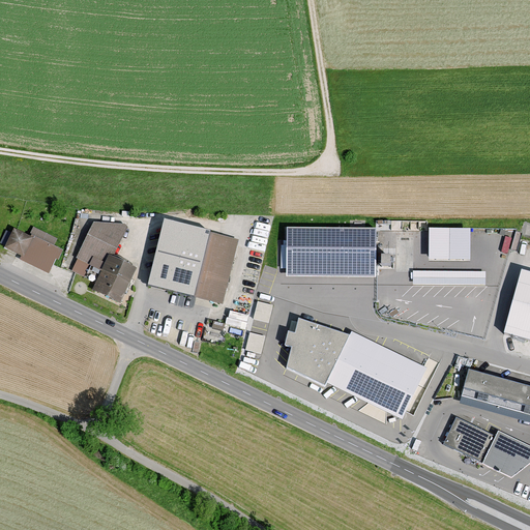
[(472,257),(472,225),(431,224),(430,255),(472,257)]
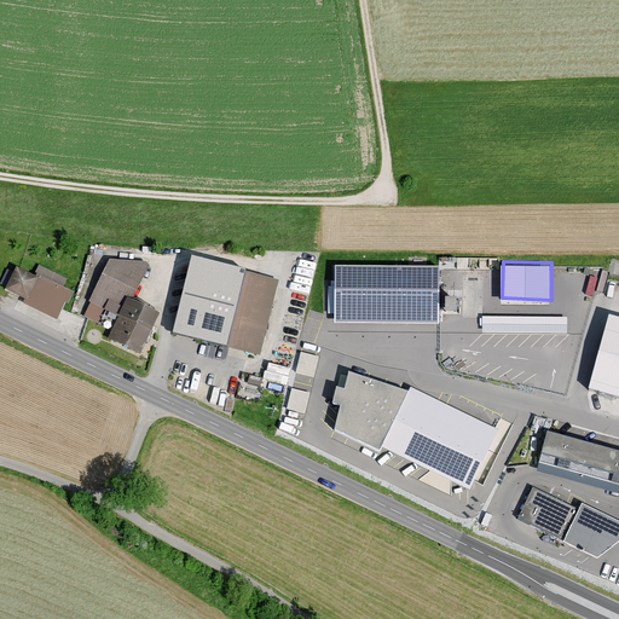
[(142,356),(161,312),(126,298),(143,264),(109,262),(87,302),(116,317),(106,340),(142,356)]
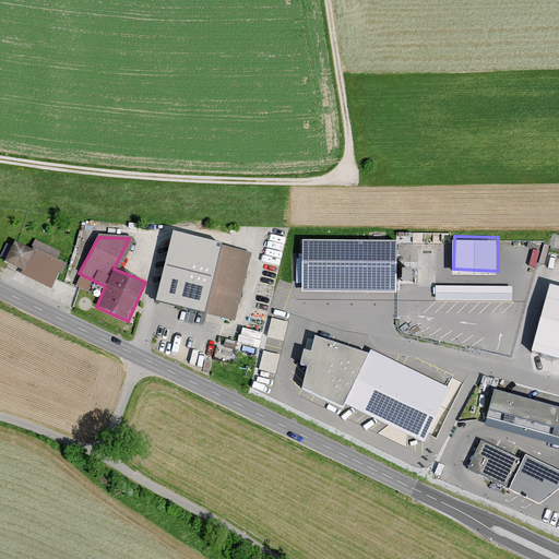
[(230,322),(249,251),(197,237),(195,244),(170,237),(159,282),(185,288),(180,308),(230,322)]
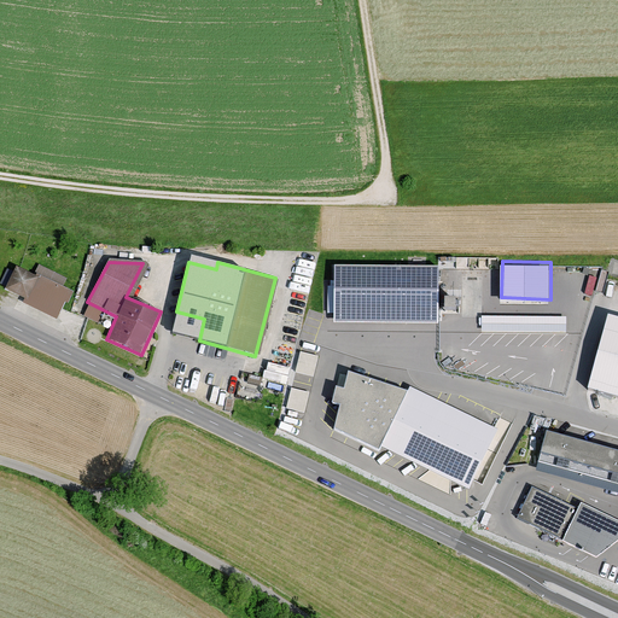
[(454,263),(344,262),(343,320),(454,321),(454,263)]
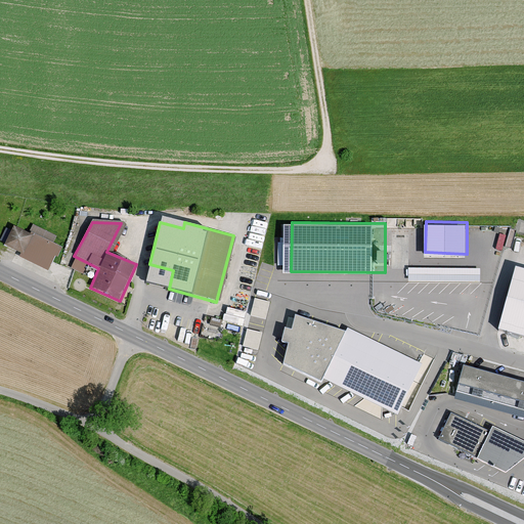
[(11,224),(2,245),(16,251),(31,258),(29,263),(47,271),(59,247),(11,224)]
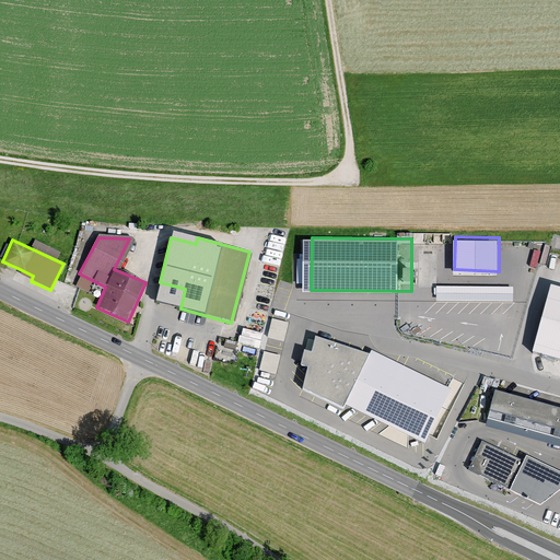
[(559,284),(549,281),(534,350),(559,358),(559,284)]
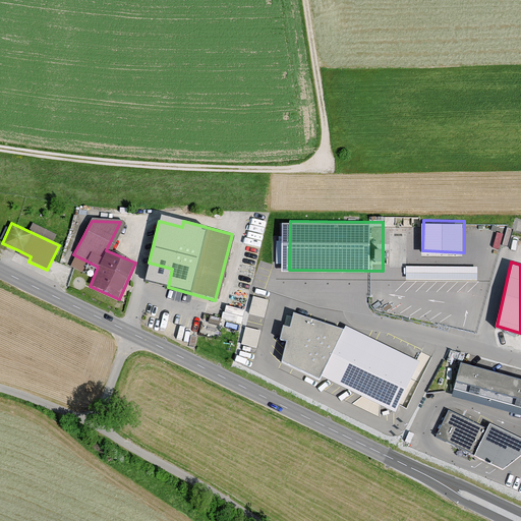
[(478,265),(406,264),(406,277),(478,279),(478,265)]
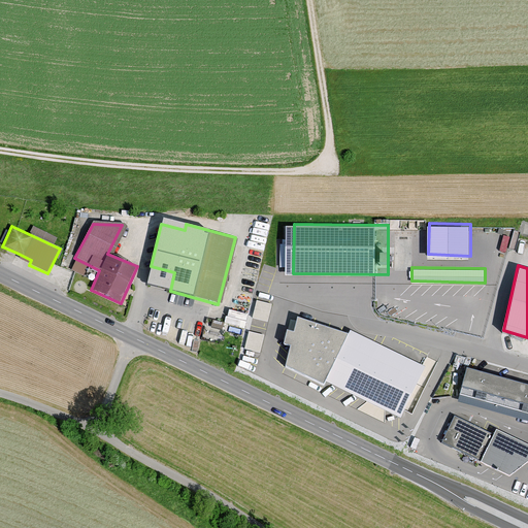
[(269,321),(273,301),(257,298),(253,318),(269,321)]
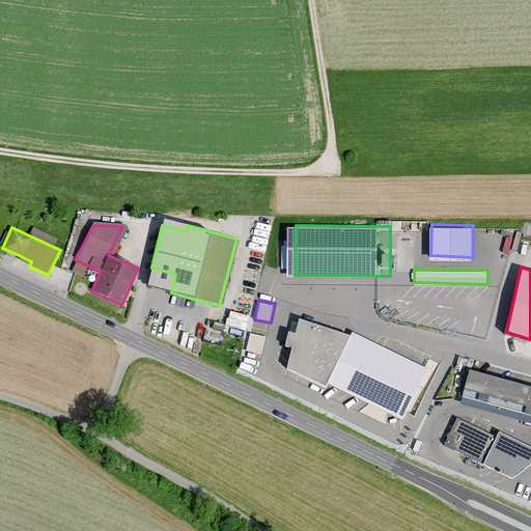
[(228,316),(227,323),(246,328),(248,322),(228,316)]
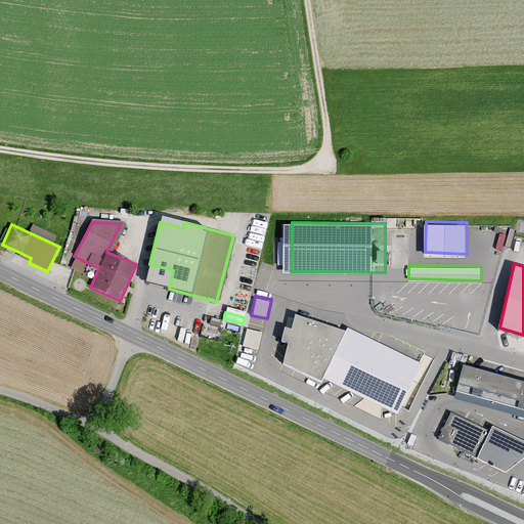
[(429,373),(348,331),(345,335),(295,317),(285,365),(321,382),(328,374),(411,411),(429,373)]
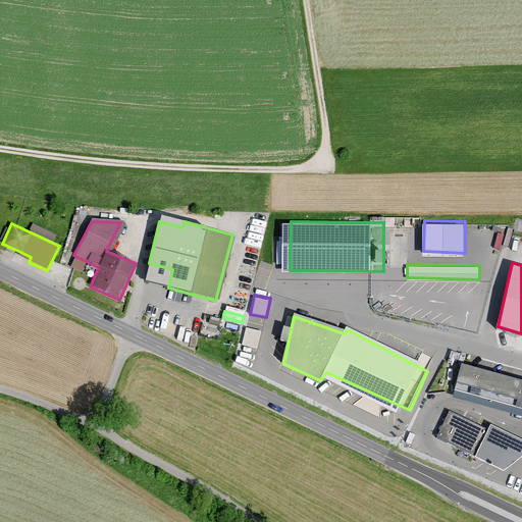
[(247,325),(243,344),(258,348),(262,329),(247,325)]
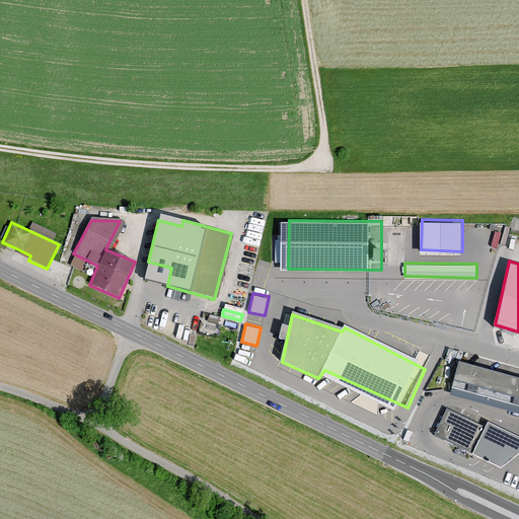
[(518,376),(459,360),(450,393),(518,414),(518,376)]
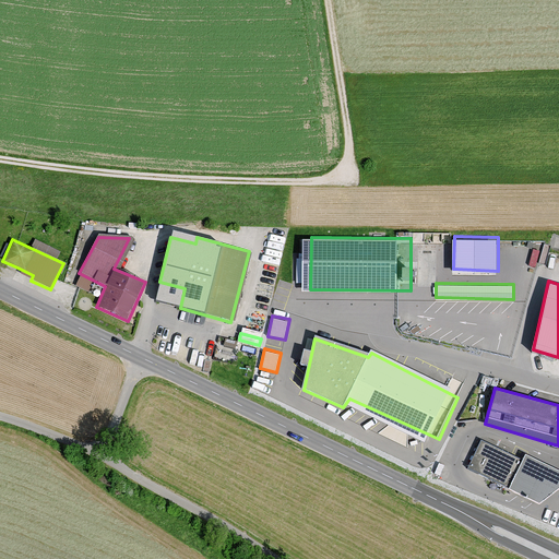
[(510,490),(524,462),(482,441),(467,468),(510,490)]
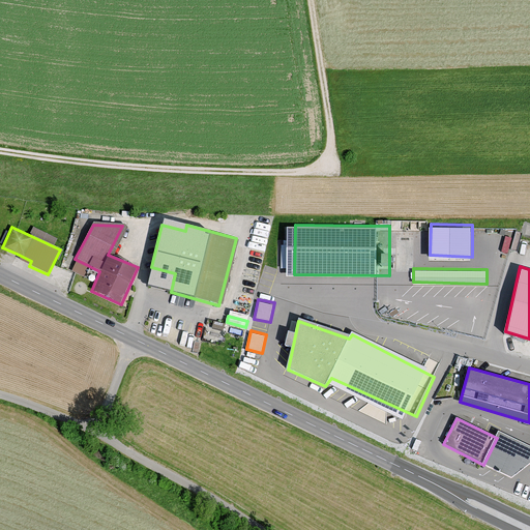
[(529,447),(499,432),(497,438),(483,465),(498,472),(511,479),(529,465),(529,447)]
